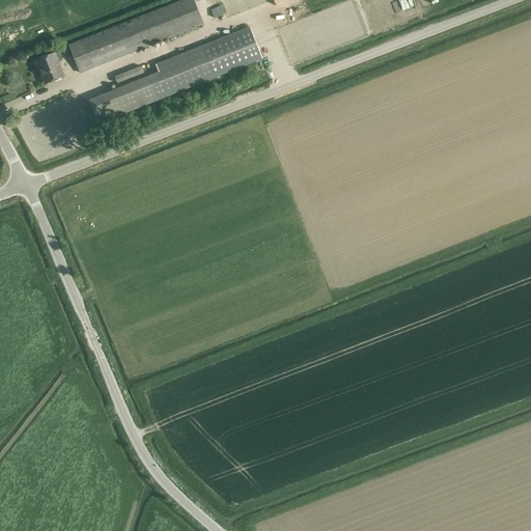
[(203,24),(201,19),(210,16),(206,7),(198,10),(193,0),(179,0),(68,45),(80,73),(203,24)]
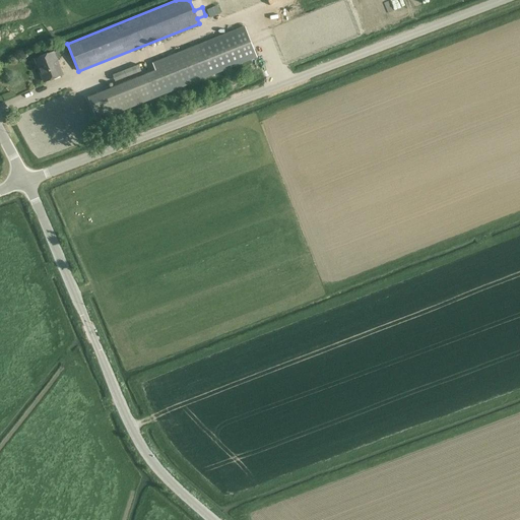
[(217,6),(207,10),(210,17),(220,13),(217,6)]
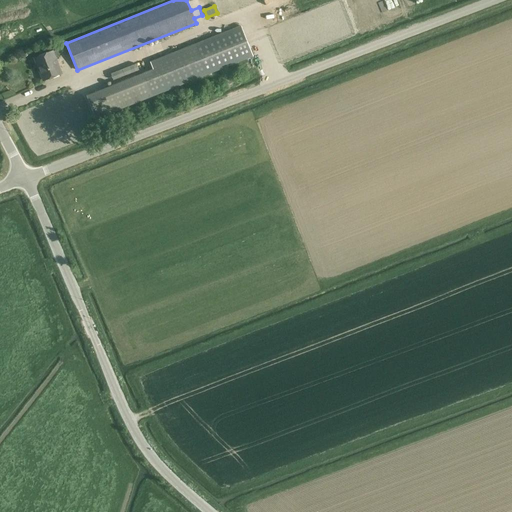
[(153,69),(86,95),(96,119),(209,75),(197,44),(150,63),(153,69)]
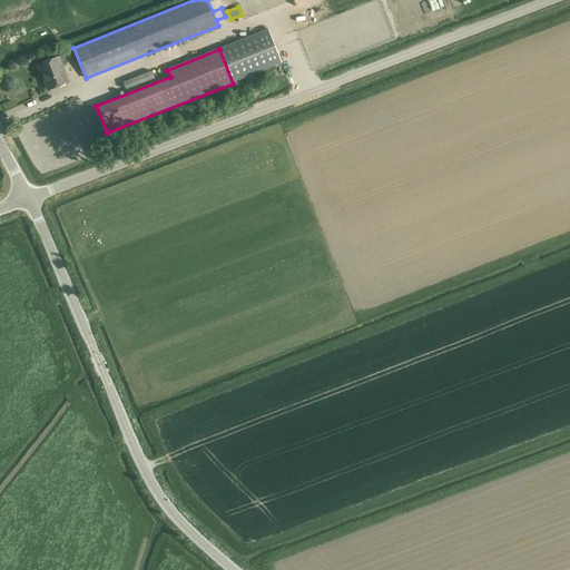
[(59,57),(41,64),(45,71),(41,72),(48,89),(69,81),(59,57)]
